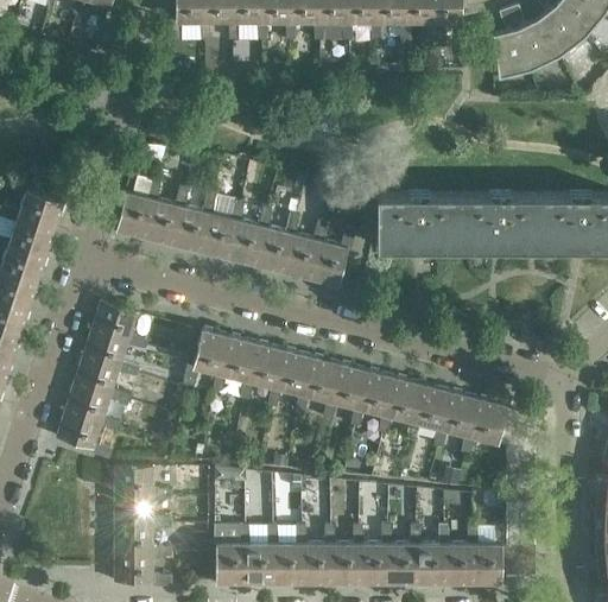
[(48,0),(45,8),(55,11),(57,0),(48,0)]
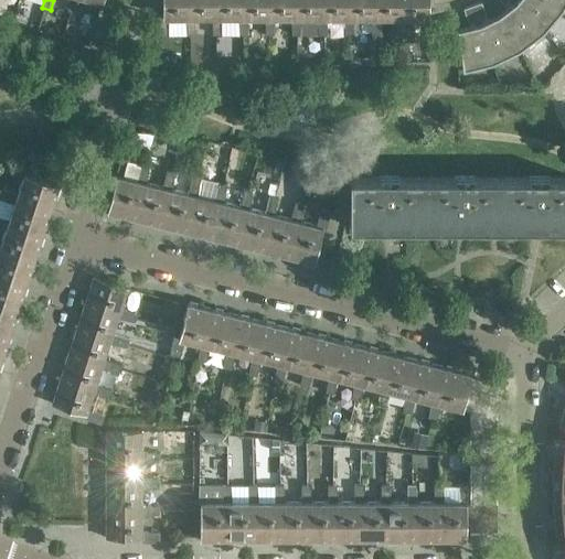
[(71,0),(67,15),(76,18),(81,1),(102,8),(103,0),(71,0)]
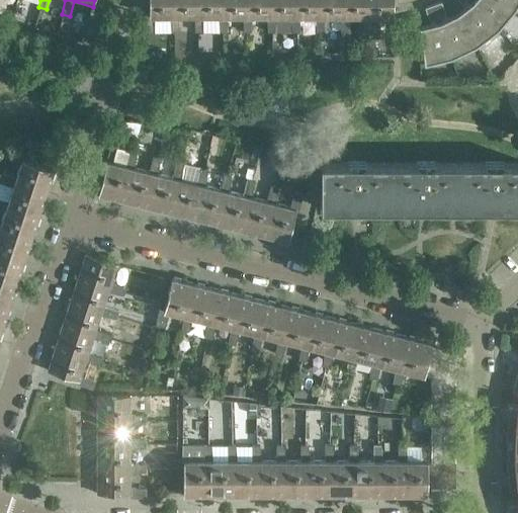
[(146,18),(146,22),(146,35),(155,35),(155,19),(170,19),(174,20),(174,0),(149,0),(150,18),(146,18)]
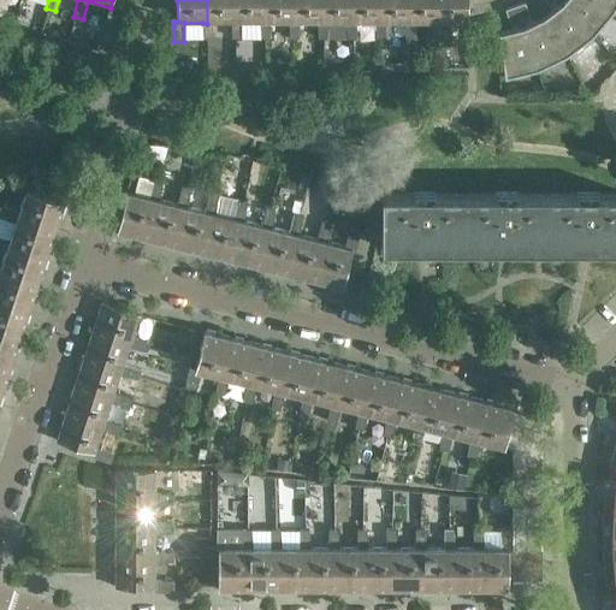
[(207,0),(207,24),(202,23),(203,42),(213,42),(213,23),(231,23),(236,24),(236,0),(207,0)]
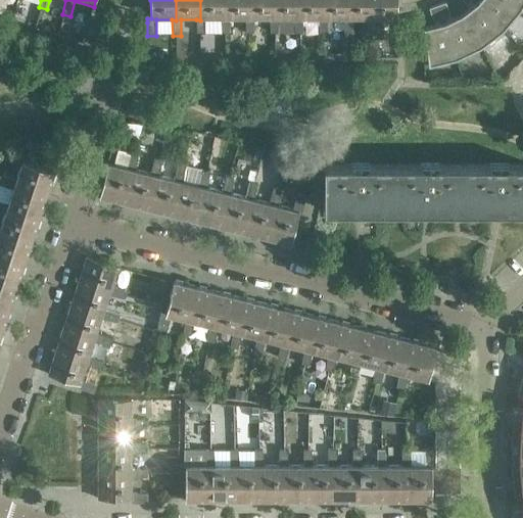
[(200,0),(200,20),(196,19),(197,36),(205,36),(205,19),(221,19),(225,19),(225,0),(200,0)]
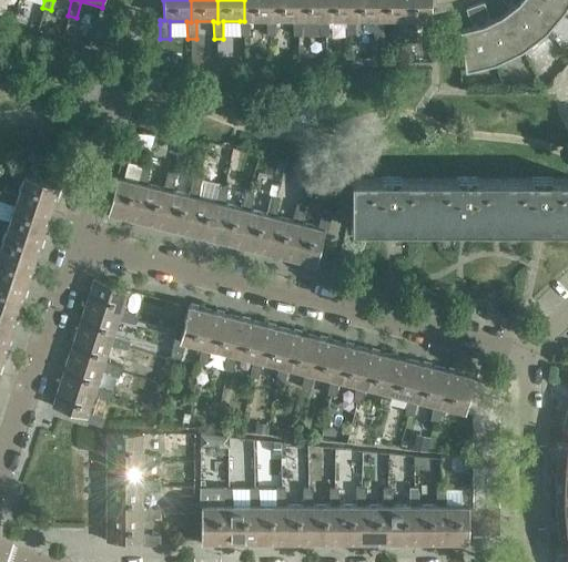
[(244,0),(244,21),(240,21),(241,39),(249,39),(249,21),(266,21),(271,21),(270,0),(244,0)]
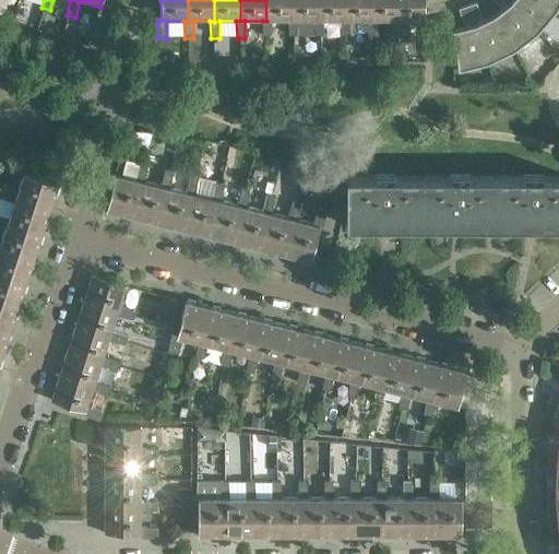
[(265,0),(266,21),(262,21),(263,38),(272,38),(272,21),(288,21),(293,22),(292,0),(265,0)]
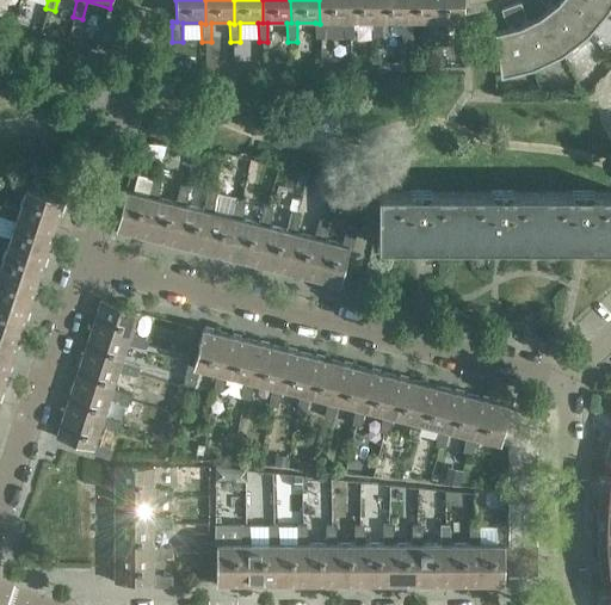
[(319,0),(320,24),(315,23),(316,42),(345,42),(344,23),(349,24),(347,0),(319,0)]
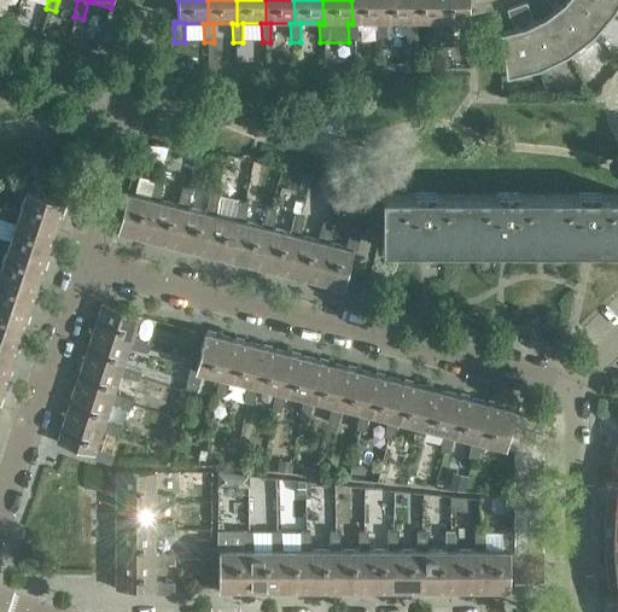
[(351,0),(353,24),(348,23),(349,42),(357,42),(357,23),(377,23),(382,24),(380,0),(351,0)]
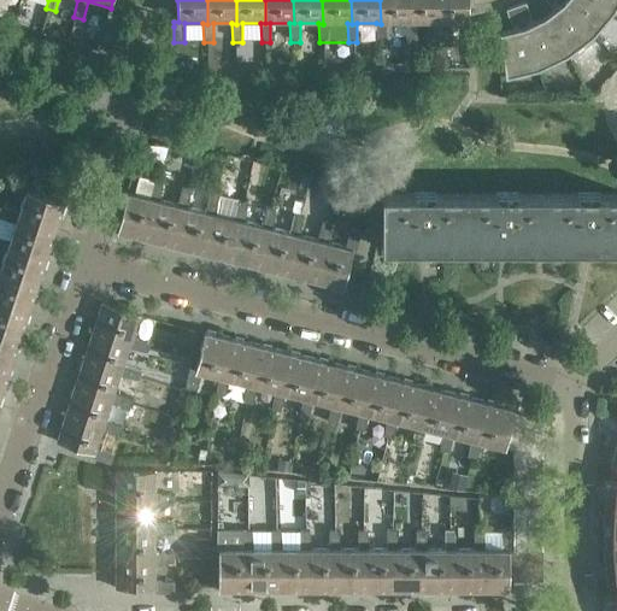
[(380,0),(381,24),(376,23),(377,42),(387,42),(387,23),(405,24),(410,24),(409,0),(380,0)]
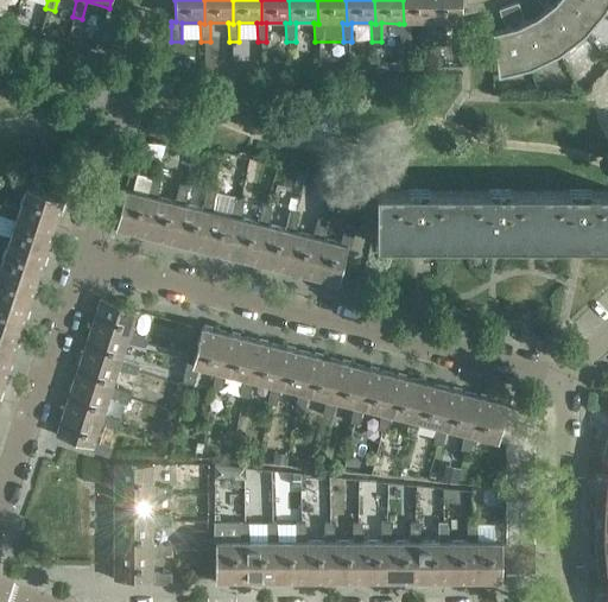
[(403,0),(404,24),(399,24),(400,42),(410,42),(410,24),(428,24),(432,24),(431,0),(403,0)]
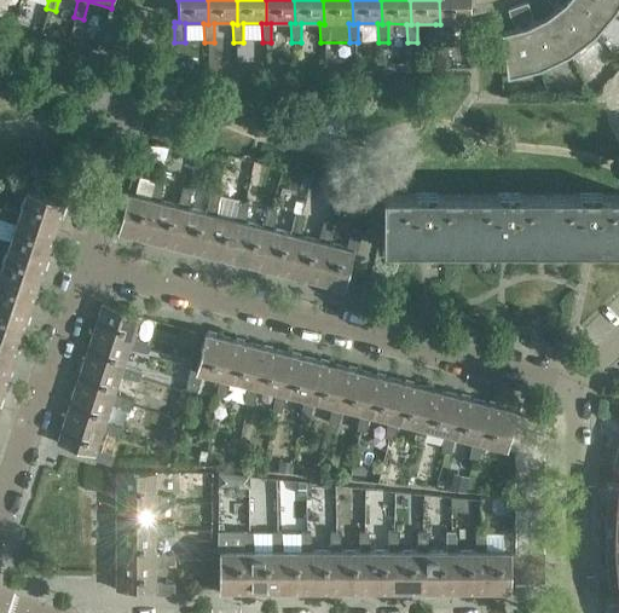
[(439,0),(440,24),(435,24),(437,42),(445,42),(445,24),(470,24),(469,0),(439,0)]
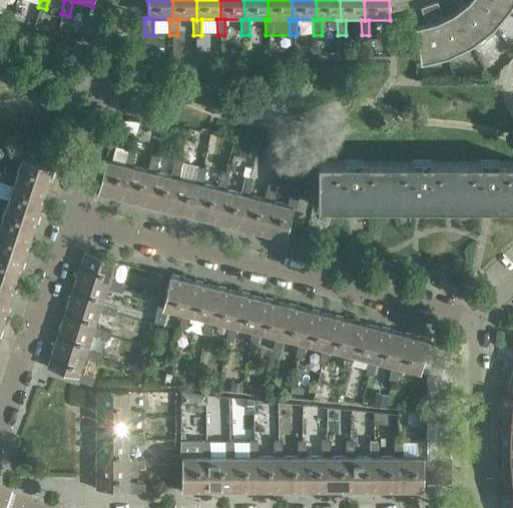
[(494,0),(472,0),(468,5),(493,31),(510,11),(494,0)]
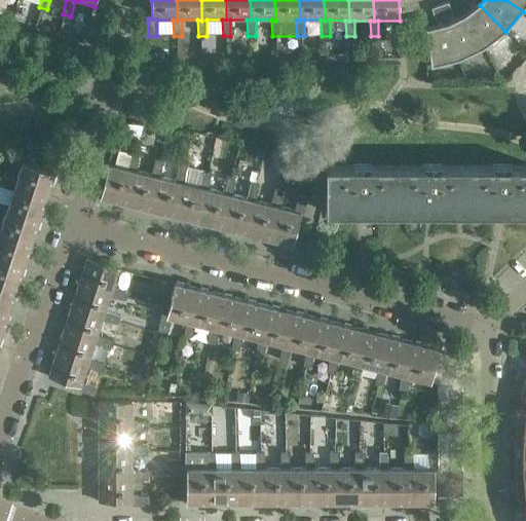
[(525,0),(506,0),(523,11),(525,5),(525,0)]
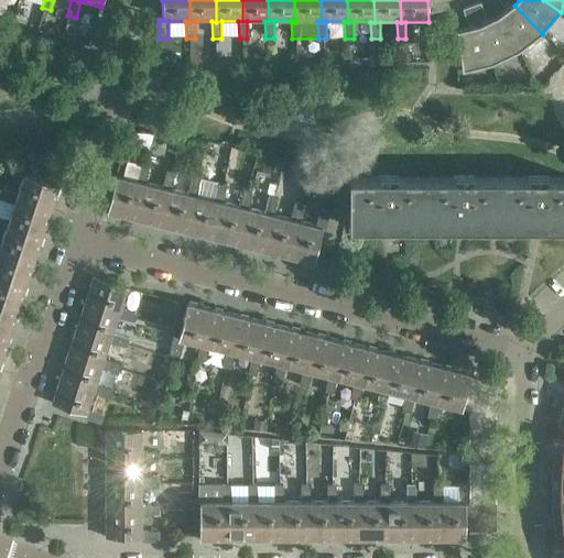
[(514,6),(498,19),(519,53),(542,34),(514,6)]
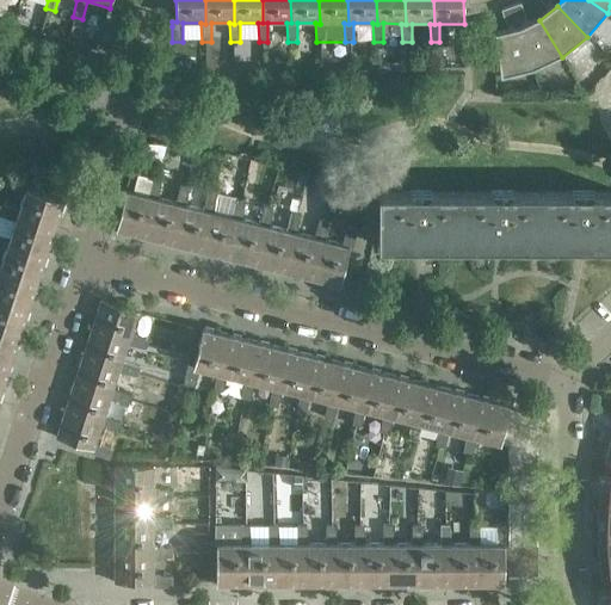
[(522,7),(512,11),(517,24),(526,20),(522,7)]
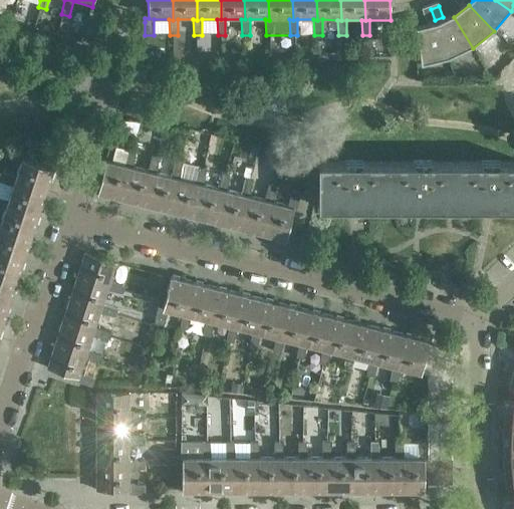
[(422,12),(423,13),(426,23),(435,20),(431,9),(422,12)]
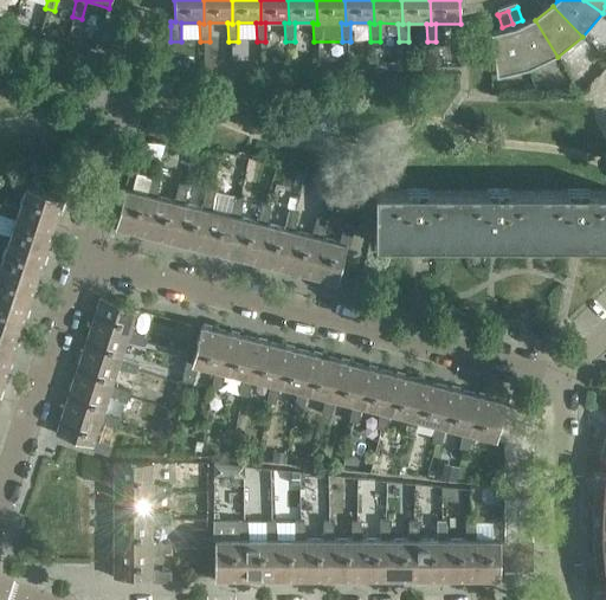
[(535,20),(515,31),(529,71),(558,57),(535,20)]
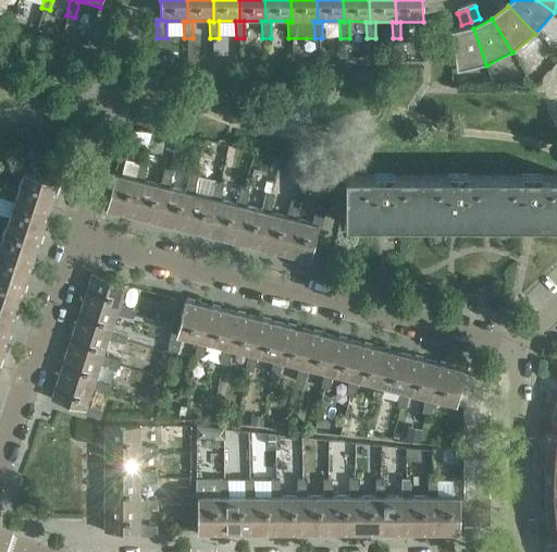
[(452,33),(457,72),(486,65),(473,28),(452,33)]
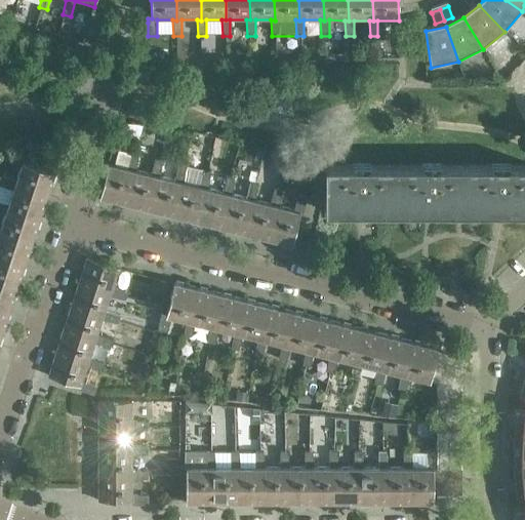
[(98,200),(99,200),(123,206),(131,173),(136,174),(138,158),(131,156),(127,172),(107,167),(98,200)]
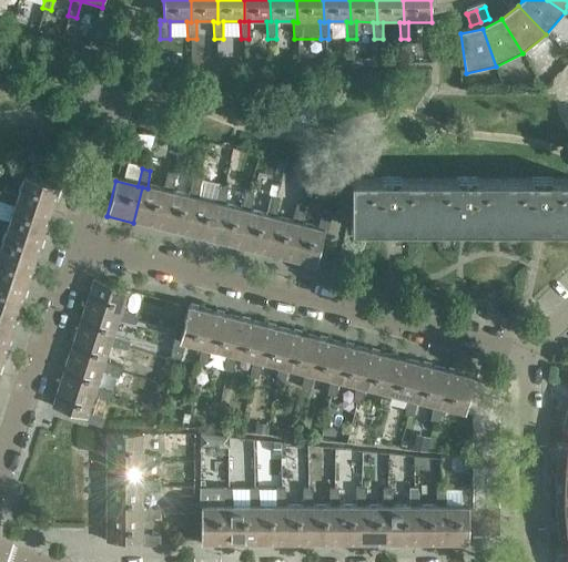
[(9,170),(7,179),(22,184),(18,200),(16,204),(50,216),(59,191),(59,190),(24,179),(27,175),(9,170)]
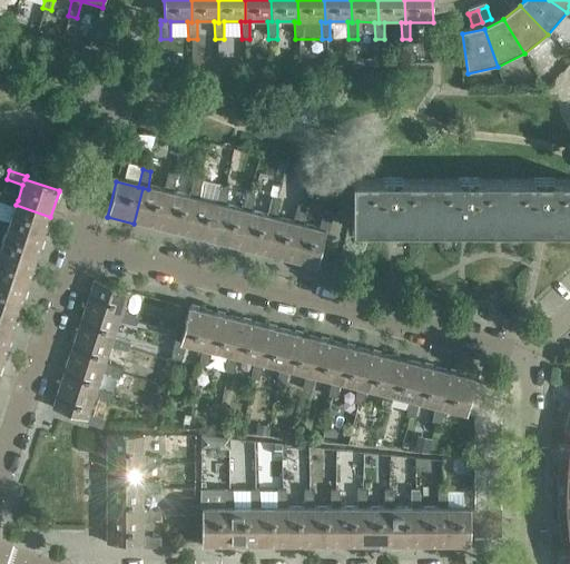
[(143,188),(134,224),(160,229),(168,194),(174,196),(177,178),(168,176),(164,194),(148,189),(143,188)]
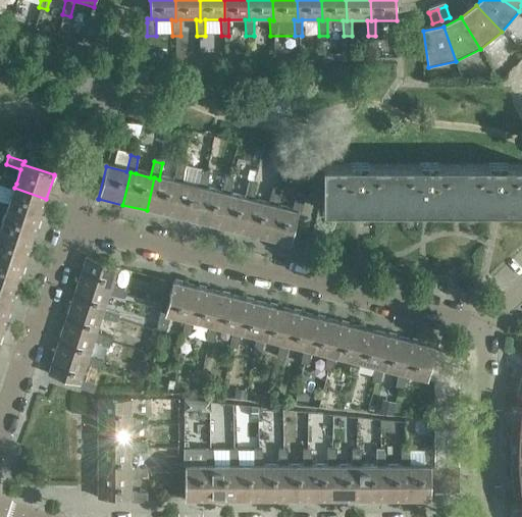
[(154,177),(147,210),(170,216),(178,185),(184,185),(186,170),(186,169),(177,167),(174,183),(159,179),(154,177)]
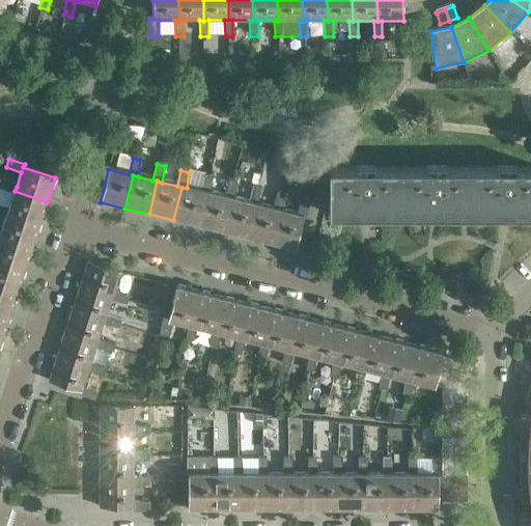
[(329,217),(358,217),(400,217),(400,171),(329,171),(329,217)]
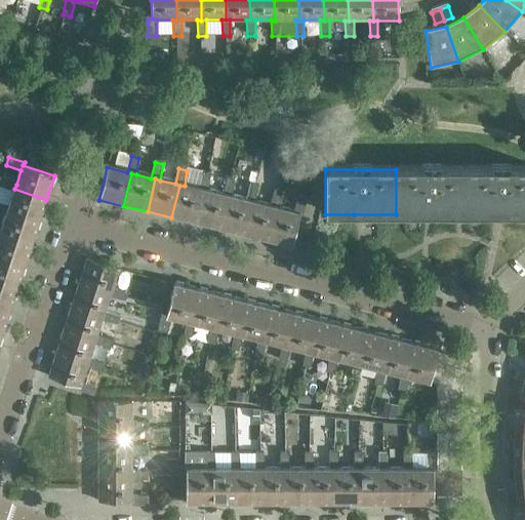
[(396,169),(396,214),(466,214),(467,169),(396,169)]
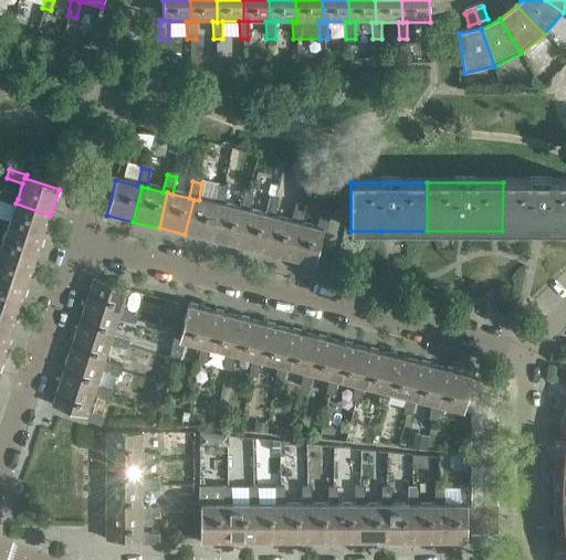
[(565,182),(503,182),(502,231),(565,231),(565,182)]
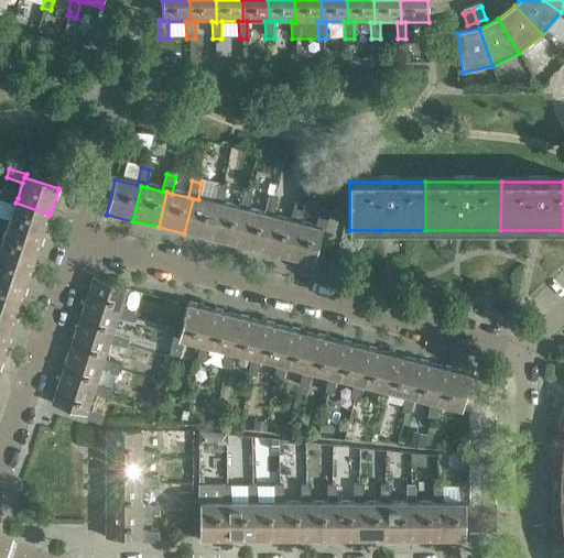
[(210,240),(219,205),(224,206),(227,189),(218,187),(218,188),(201,184),(198,199),(193,199),(184,233),(210,240)]
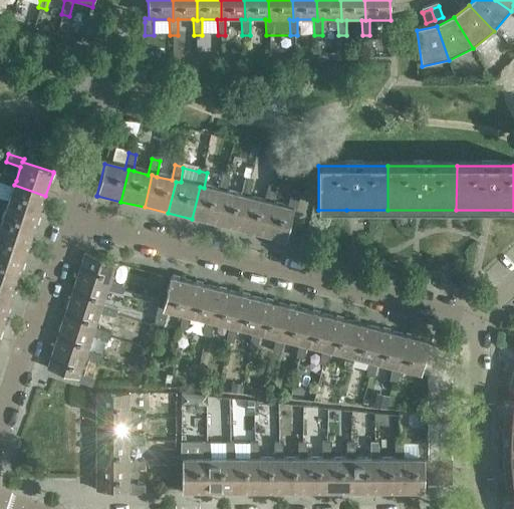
[(200,187),(192,219),(215,224),(223,193),(227,194),(230,178),(222,177),(218,192),(204,188),(200,187)]
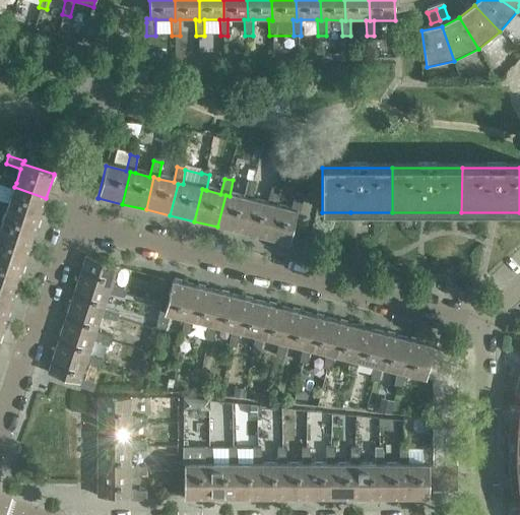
[(0,180),(0,187),(13,192),(8,206),(7,210),(39,221),(46,198),(14,187),(16,183),(0,180)]
